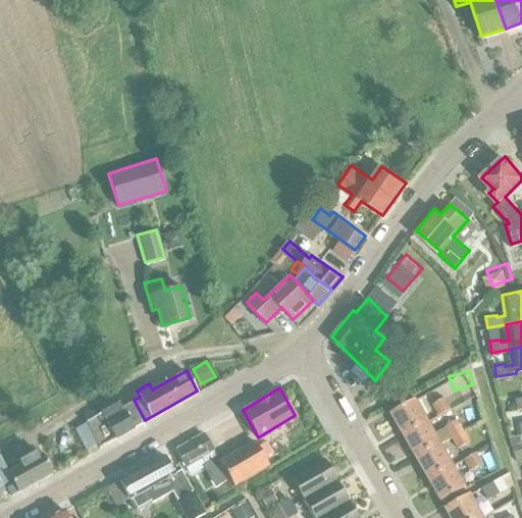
[(451,407),(445,396),(432,402),(438,414),(451,407)]
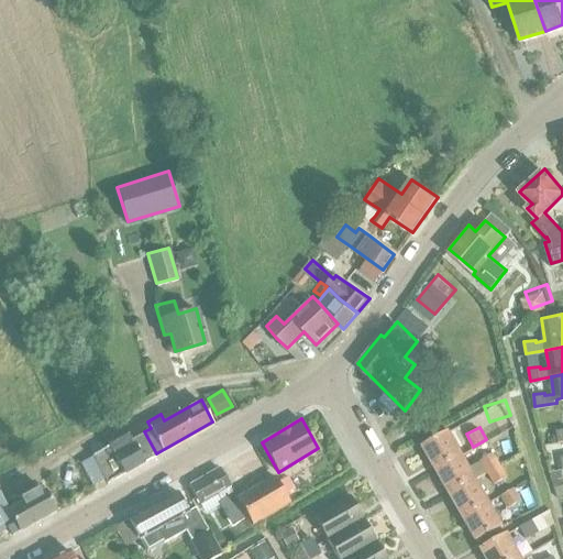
[(423,444),(438,468),(464,452),(451,428),(423,444)]
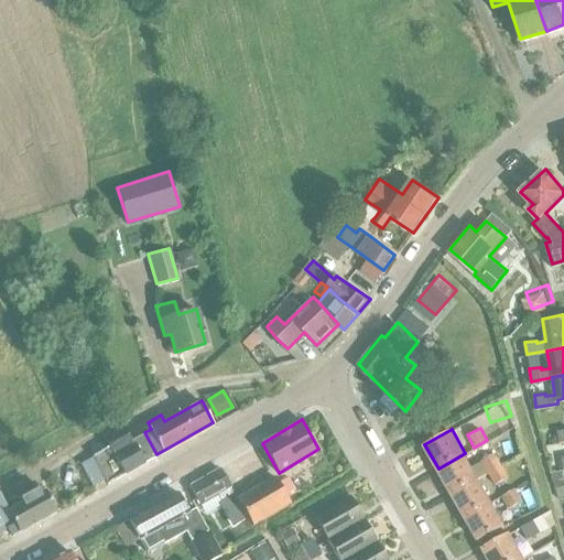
[(125,472),(156,454),(144,432),(127,442),(129,445),(116,453),(115,453),(125,472)]
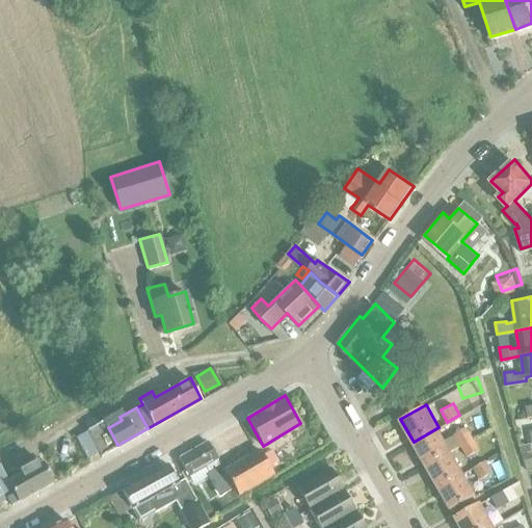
[(101,454),(117,445),(108,427),(109,427),(104,418),(86,428),(87,429),(76,436),(87,455),(99,449),(101,454)]
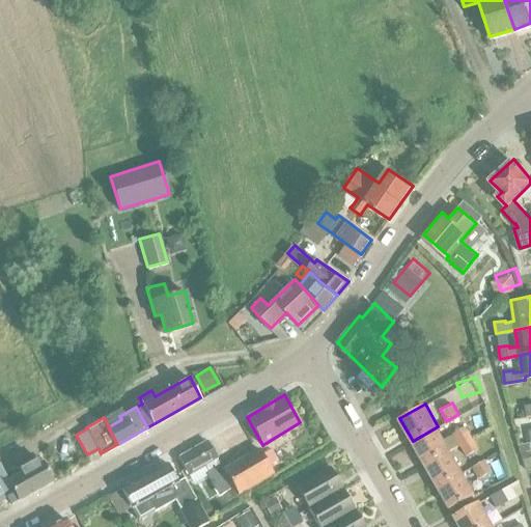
[(453,433),(458,442),(471,435),(466,425),(453,433)]
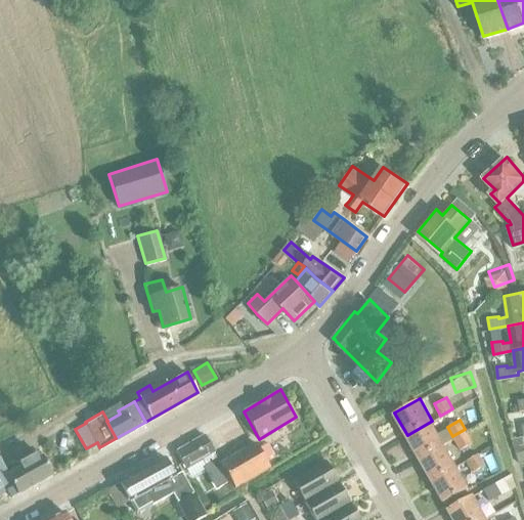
[(432,421),(407,435),(419,457),(444,441),(452,436),(447,427),(438,432),(432,421)]
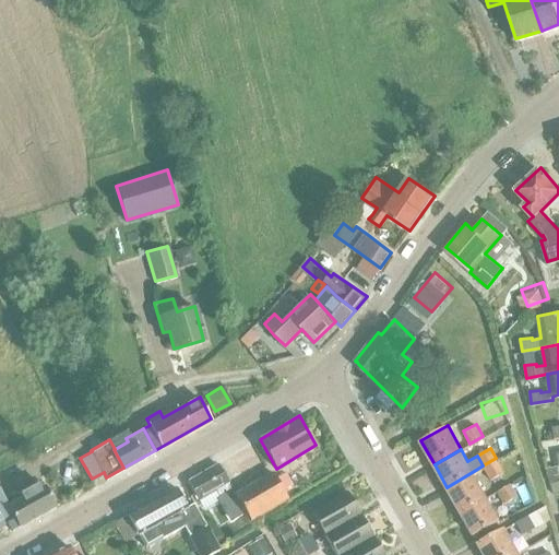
[(496,458),(483,465),(490,479),(503,471),(496,458)]
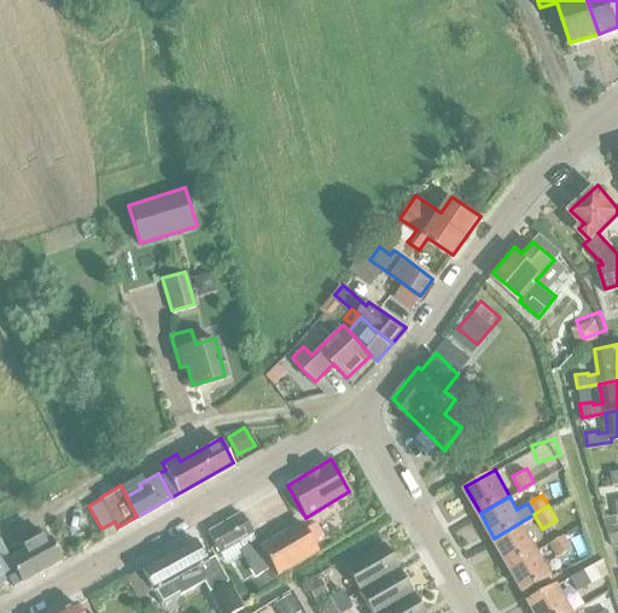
[(239,538),(245,550),(258,543),(242,511),(209,529),(220,549),(239,538)]
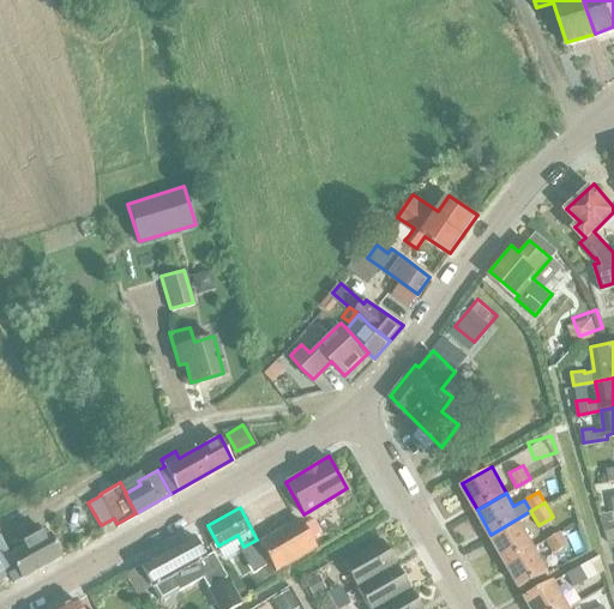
[(321,510),(309,514),(318,535),(330,531),(321,510)]
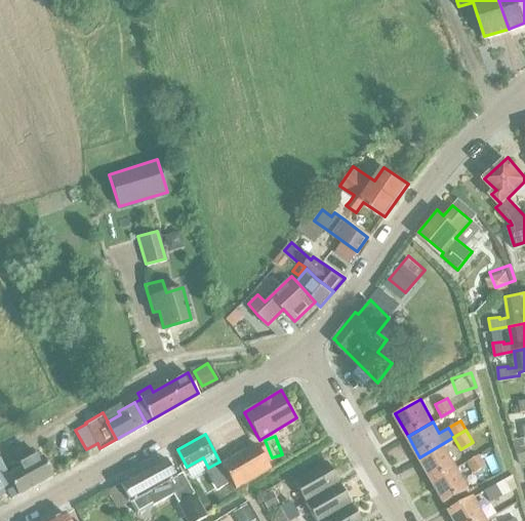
[(219,462),(234,487),(270,467),(255,442),(219,462)]
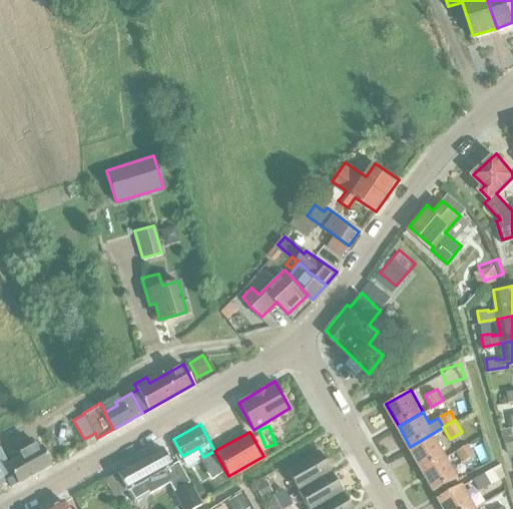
[(410,447),(423,468),(447,454),(435,432),(410,447)]
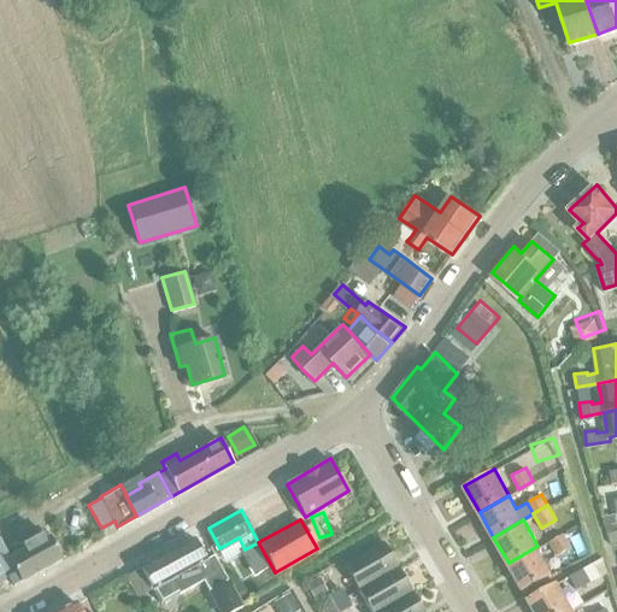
[(0,578),(9,575),(13,583),(62,557),(50,535),(45,537),(42,533),(22,543),(25,548),(10,557),(0,540),(0,578)]
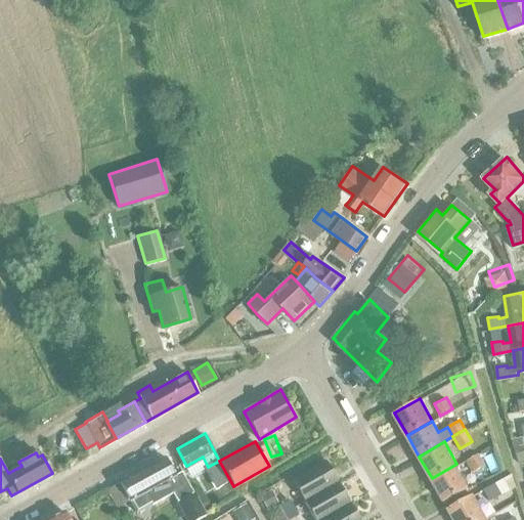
[(466,460),(472,471),(485,464),(479,452),(466,460)]
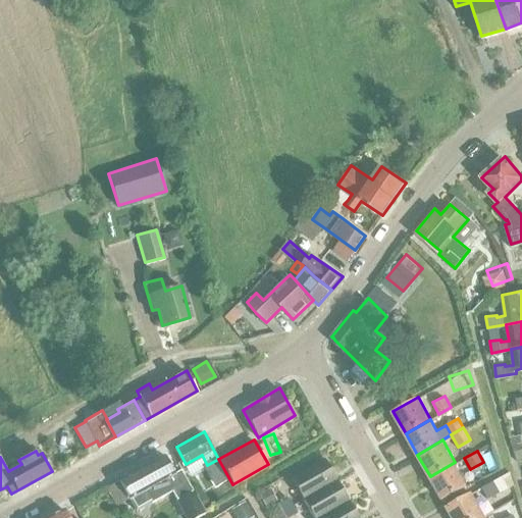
[(137,510),(171,490),(187,517),(195,517),(205,513),(180,469),(174,472),(164,454),(119,479),(137,510)]
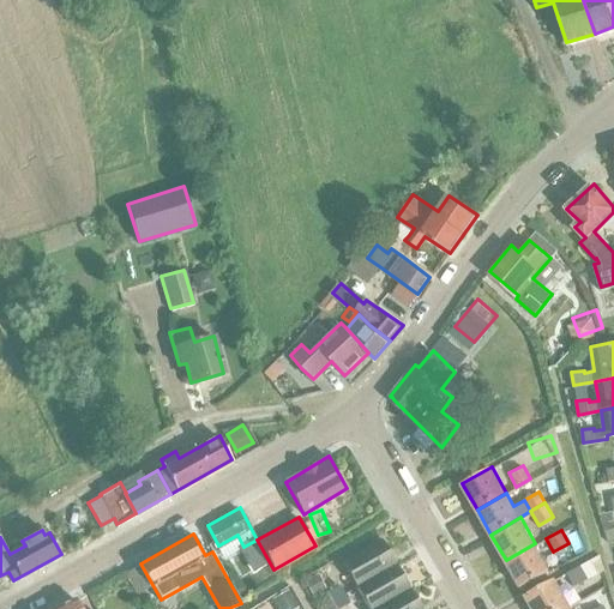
[(342,560),(356,585),(395,562),(381,537),(342,560)]
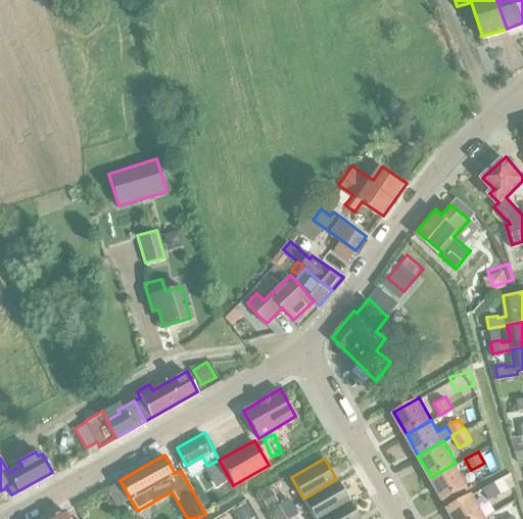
[(456,463),(431,477),(443,500),(468,485),(456,463)]
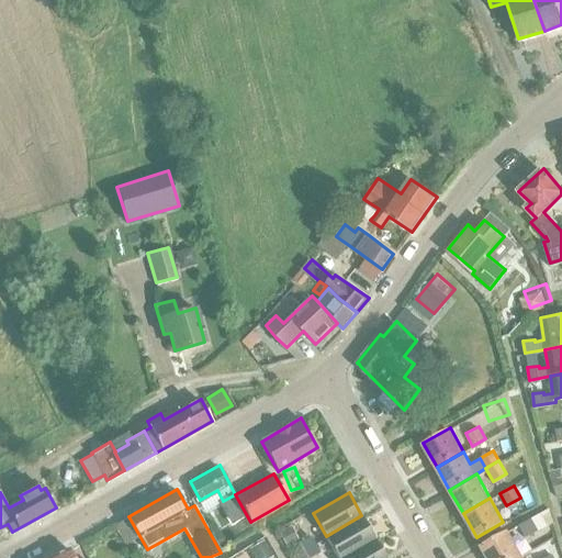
[(326,536),(338,557),(339,557),(374,538),(361,515),(326,536)]
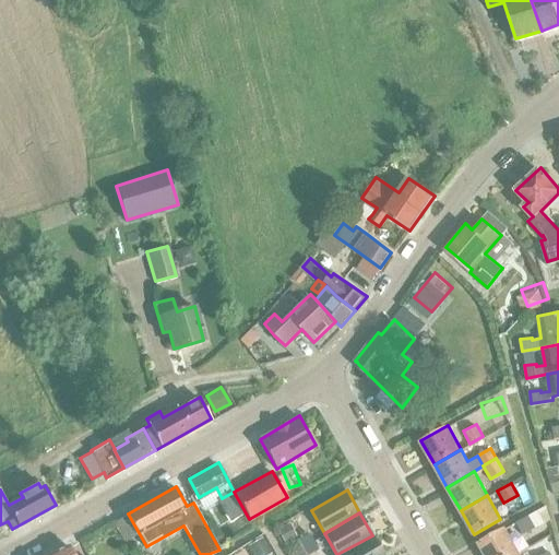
[(516,521),(523,533),(535,527),(528,514),(516,521)]
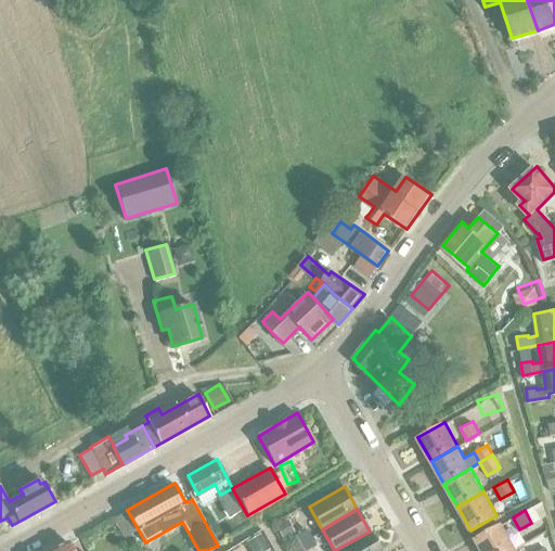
[(475,538),(481,550),(507,550),(515,548),(501,523),(475,538)]
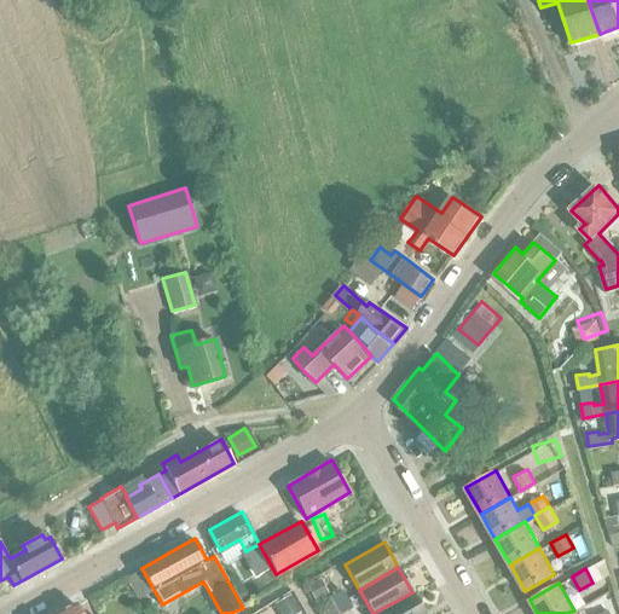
[(335,603),(347,596),(342,588),(330,595),(335,603)]
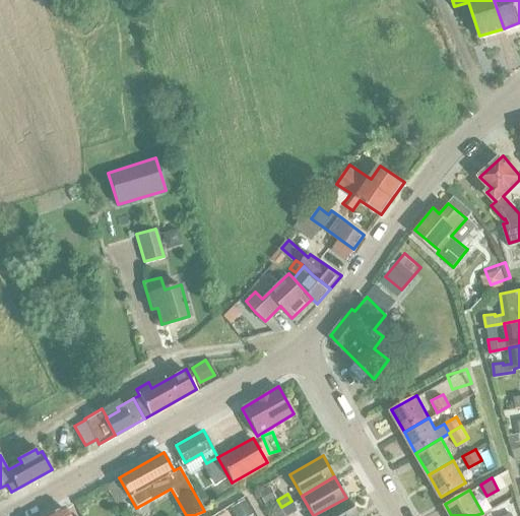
[(314,515),(358,515),(346,498),(314,515)]
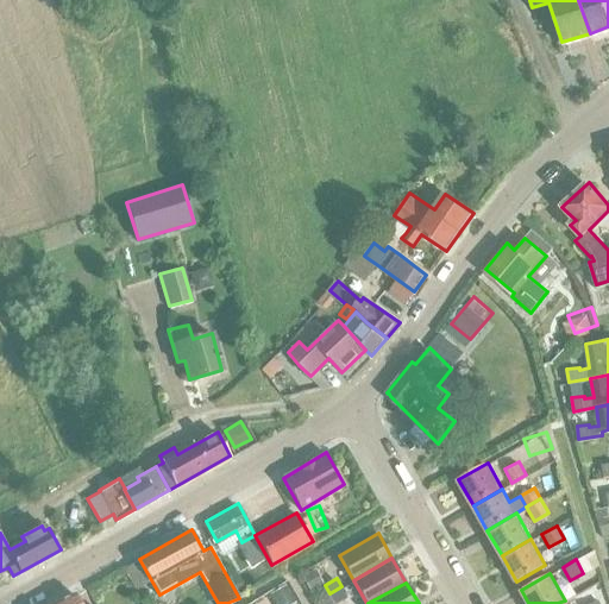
[(318,603),(332,603),(334,603),(347,596),(341,586),(330,593),(316,601),(318,603)]
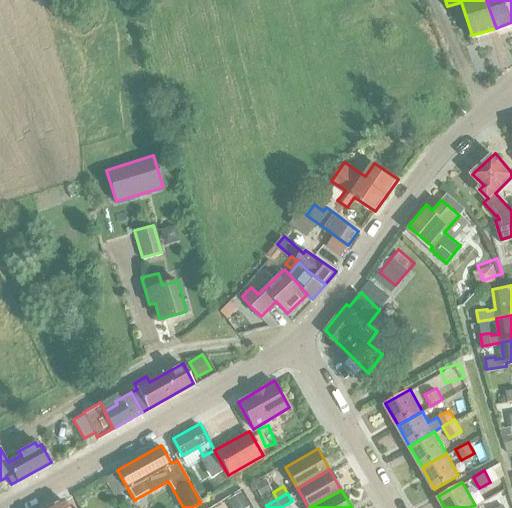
[(68,507),(63,498),(44,507),(68,507)]
